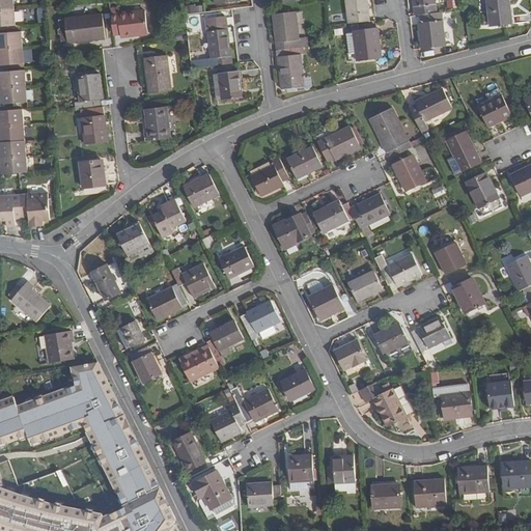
[(0,0),(0,10),(14,9),(12,0),(0,0)]
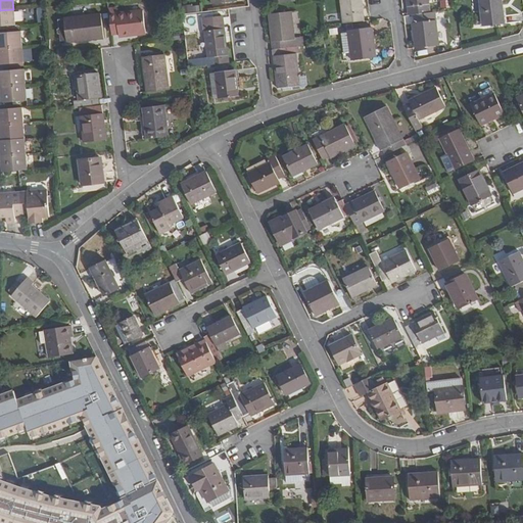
[(341,0),(344,24),(364,21),(361,0),(341,0)]
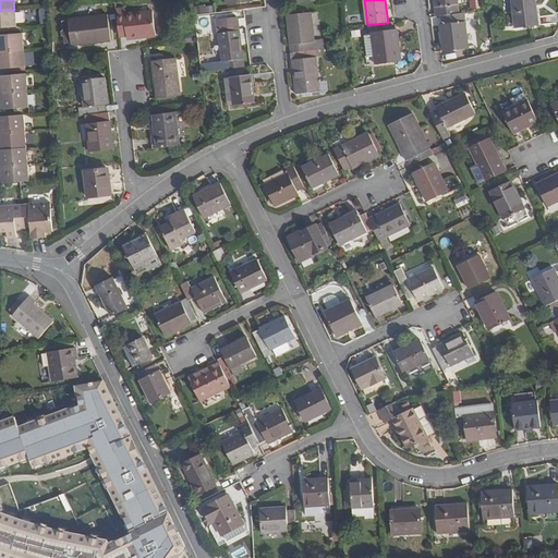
[(434,0),(436,16),(441,16),(460,14),(458,0),(434,0)]
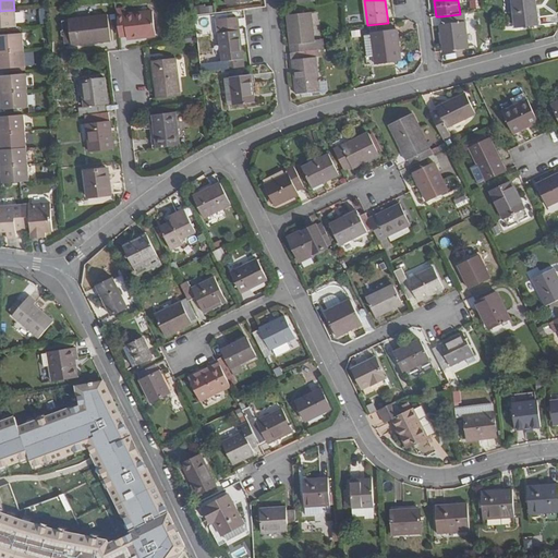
[(538,26),(534,0),(512,0),(516,28),(538,26)]
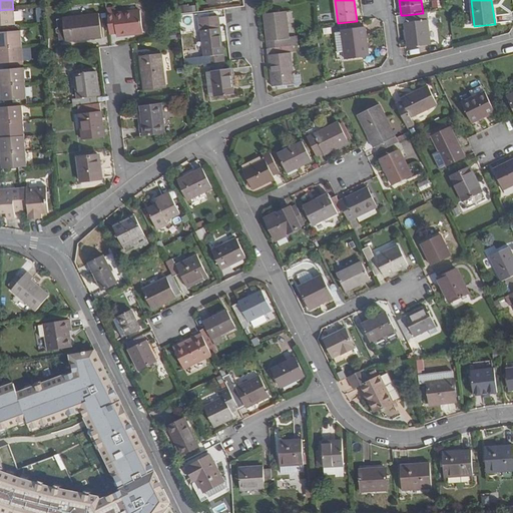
[(114,7),(106,8),(110,35),(117,34),(117,36),(143,33),(140,10),(115,13),(114,7)]
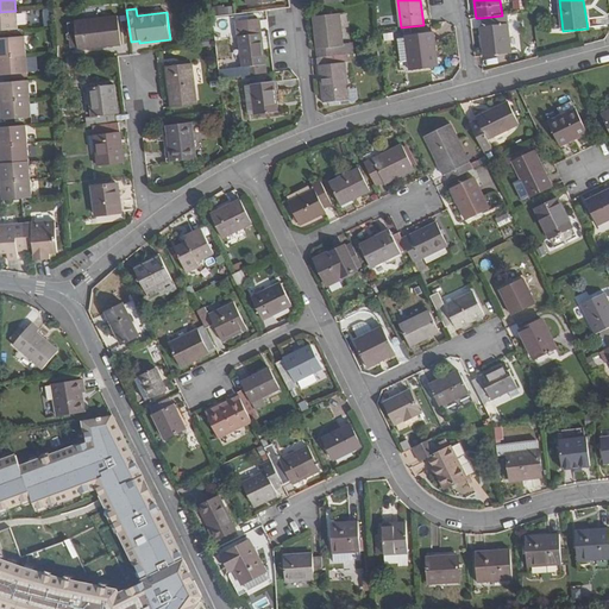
[(0,30),(18,30),(16,11),(0,12),(0,30)]
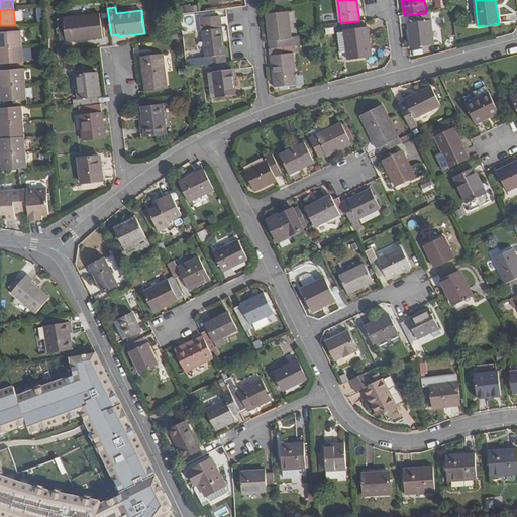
[(288,12),(267,14),(271,49),(296,46),(301,45),(300,37),(292,38),(288,12)]
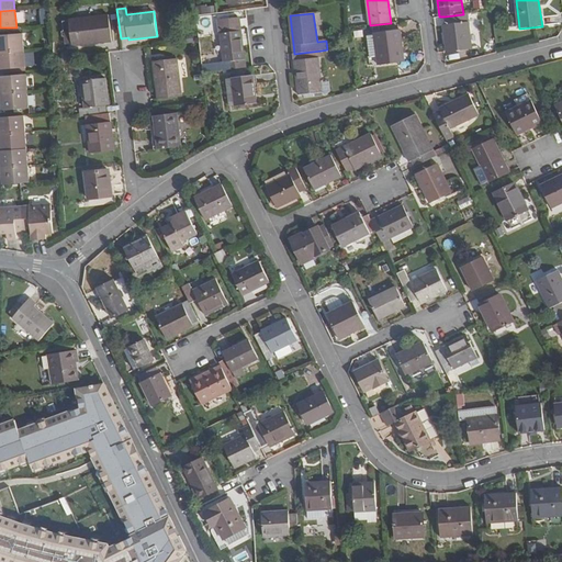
[(447,53),(472,49),(468,13),(463,14),(445,17),(446,25),(444,24),(447,53)]
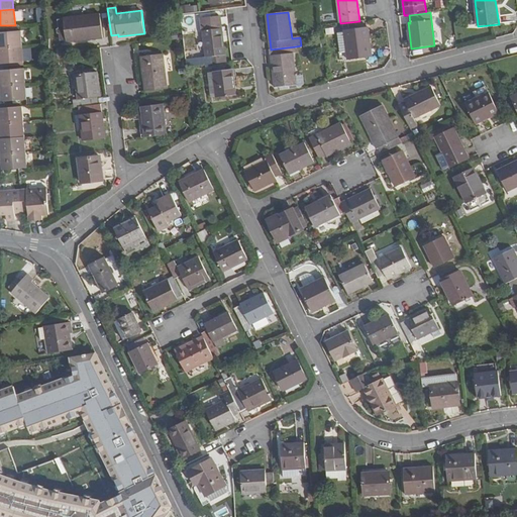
[(67,41),(103,37),(100,14),(64,18),(67,40),(67,41)]
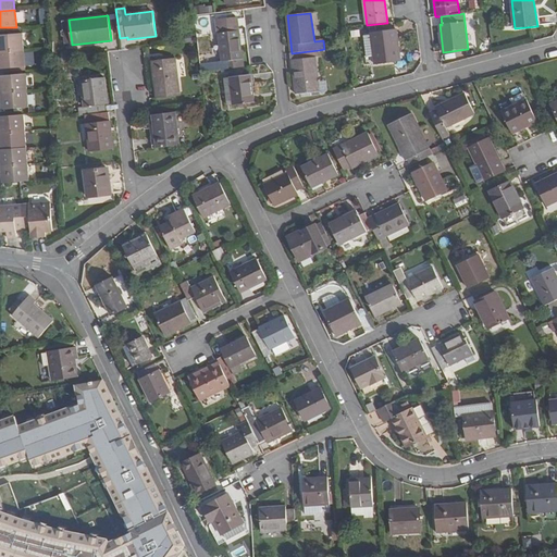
[(237,17),(217,20),(219,34),(239,32),(237,17)]
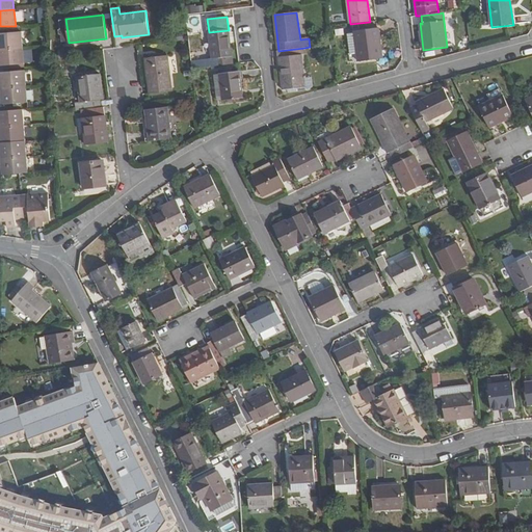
[(69,42),(65,20),(60,21),(63,43),(69,42)]
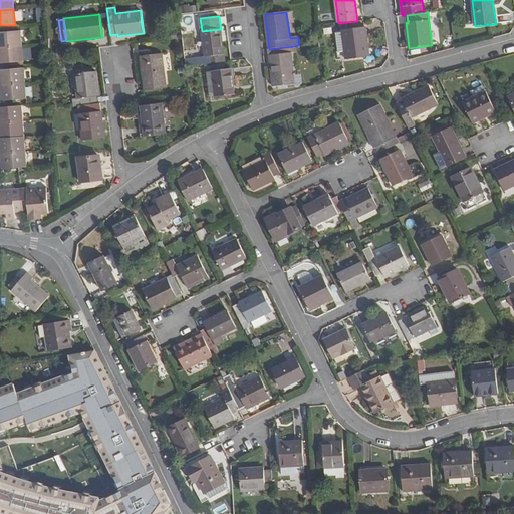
[(369,56),(366,28),(342,30),(342,32),(335,33),(338,52),(344,51),(345,59),(369,56)]
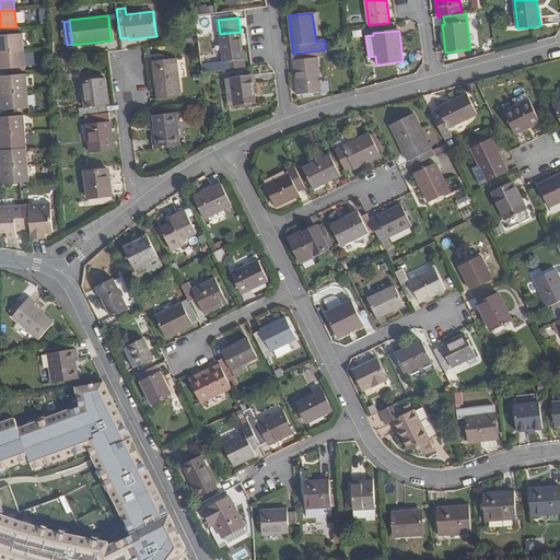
[(241,32),(220,34),(211,34),(214,62),(222,61),(223,70),(223,71),(245,68),(241,32)]
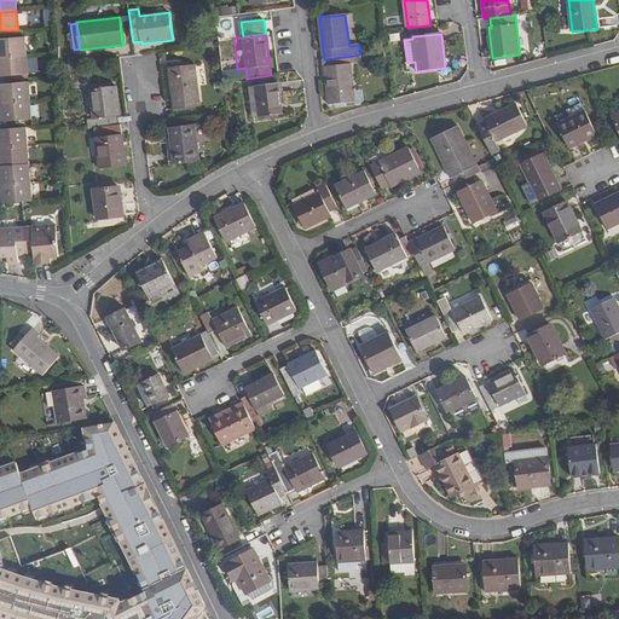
[(0,57),(27,56),(25,38),(0,38),(0,57)]
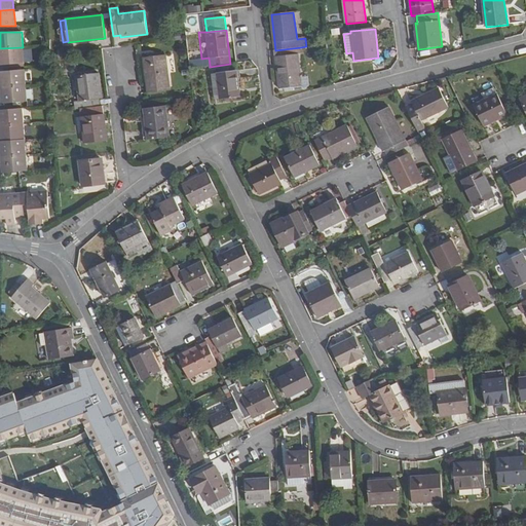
[(0,65),(24,64),(23,47),(0,48),(0,65)]
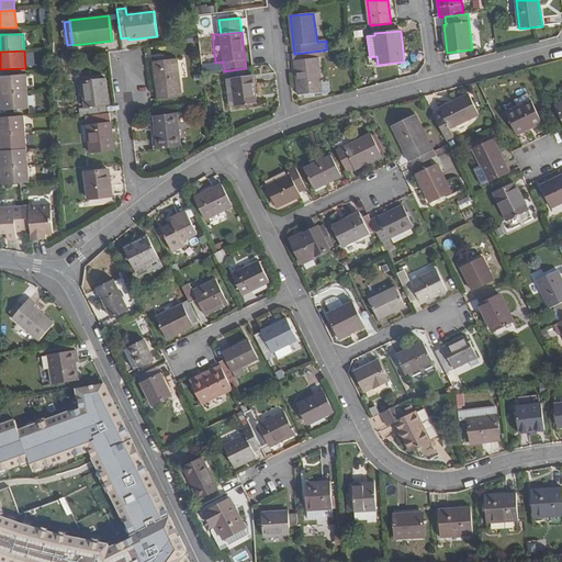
[(318,58),(322,57),(322,51),(294,54),(299,96),(303,94),(304,98),(330,94),(329,81),(322,82),(318,58)]
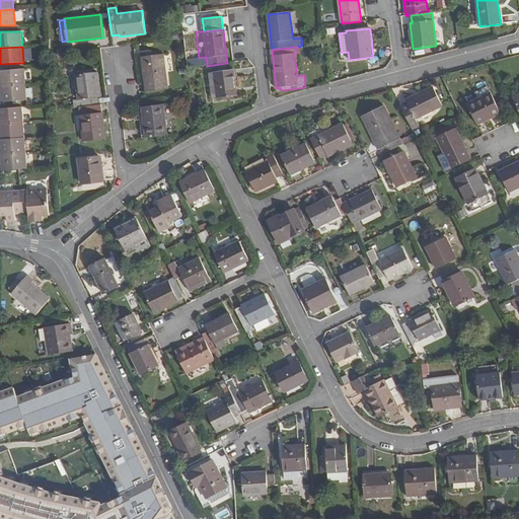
[(48,56),(48,62),(65,60),(66,72),(71,71),(69,54),(64,55),(48,56)]
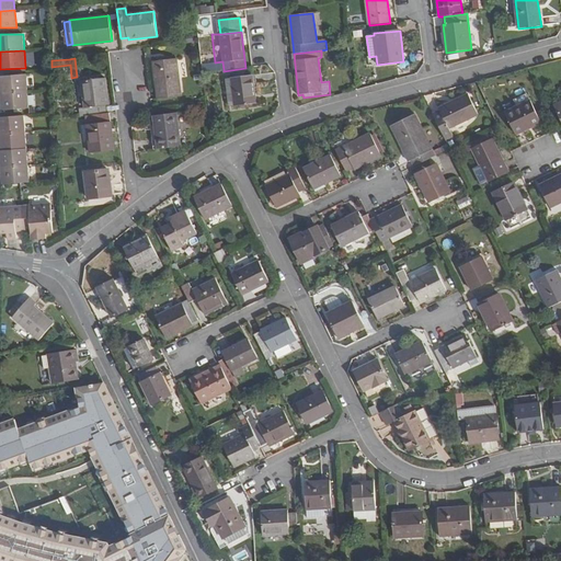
[(181,96),(176,59),(153,63),(158,100),(181,96)]
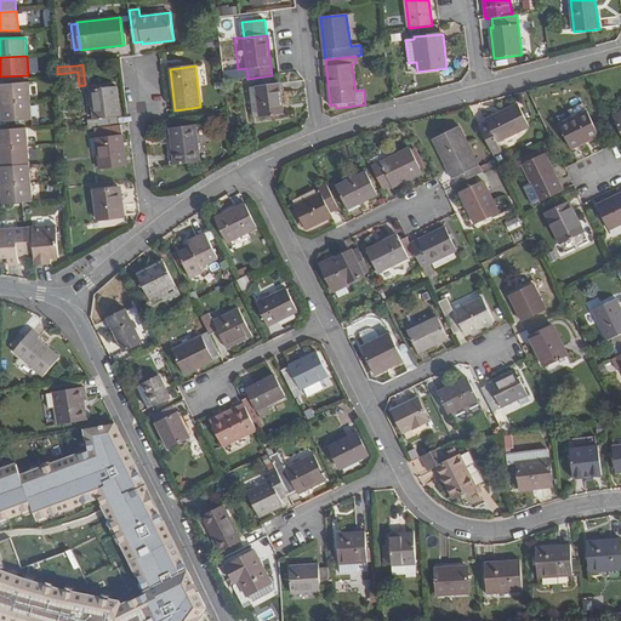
[(246,68),(238,69),(223,70),(224,80),(248,78),(246,68)]
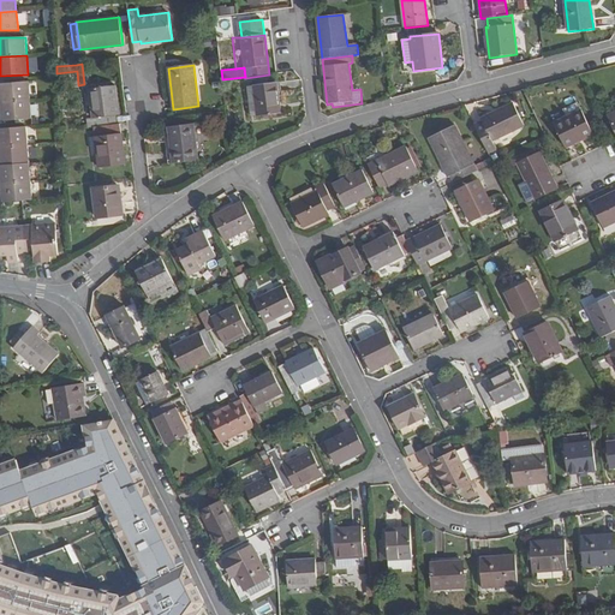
[(389,78),(381,78),(383,89),(390,88),(389,78)]
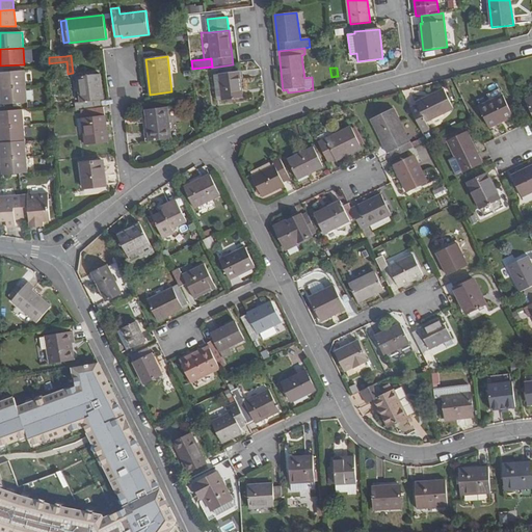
[(0,87),(26,86),(25,71),(0,72),(0,87)]
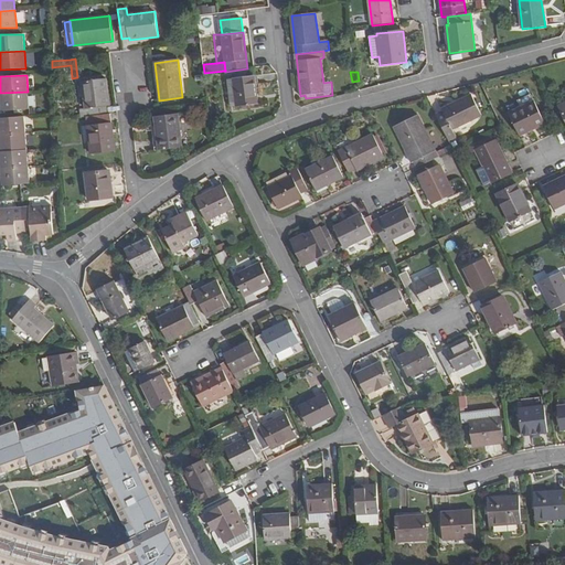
[(257,104),(254,76),(234,78),(237,106),(257,104)]
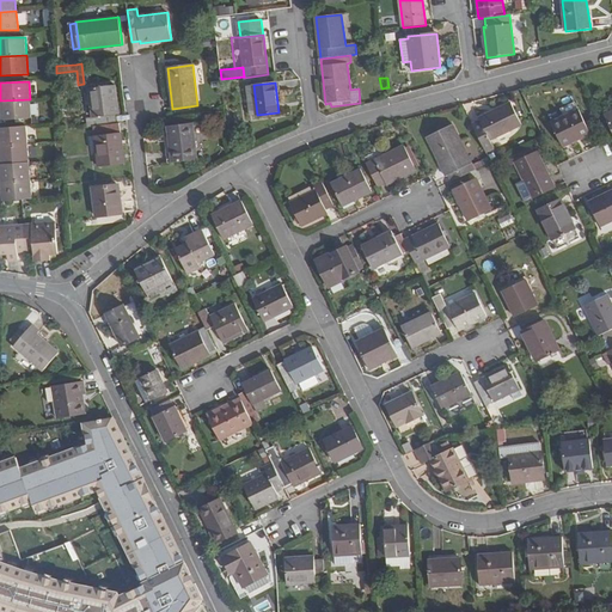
[(249,116),(257,115),(254,85),(245,86),(249,116)]
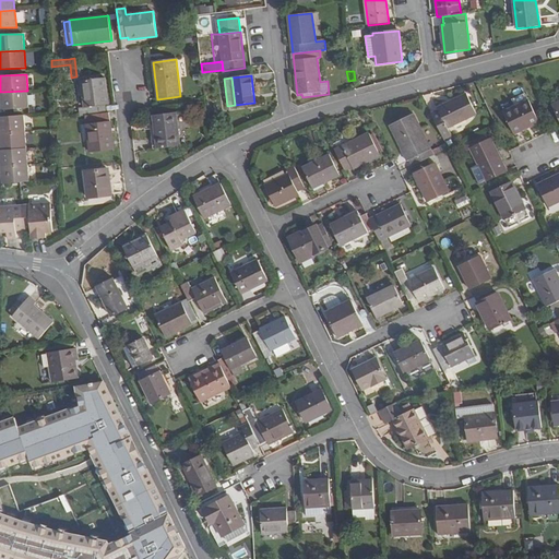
[(84,108),(79,109),(80,117),(85,116),(107,114),(106,106),(108,105),(105,79),(92,80),(81,81),(84,108)]
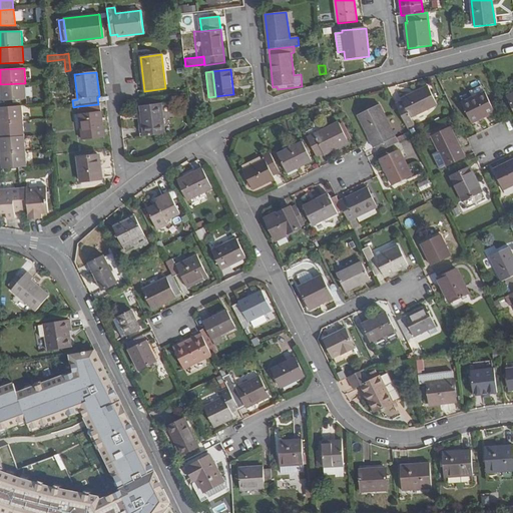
[(0,91),(1,92),(2,100),(26,98),(25,83),(0,84),(0,91)]
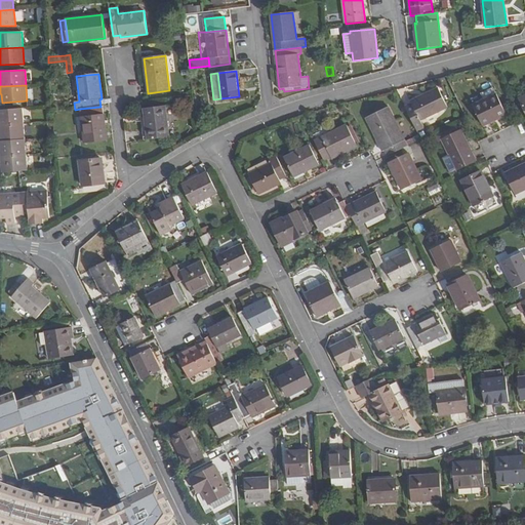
[(412,104),(405,107),(417,131),(425,128),(420,121),(448,108),(439,88),(411,102),(412,104)]
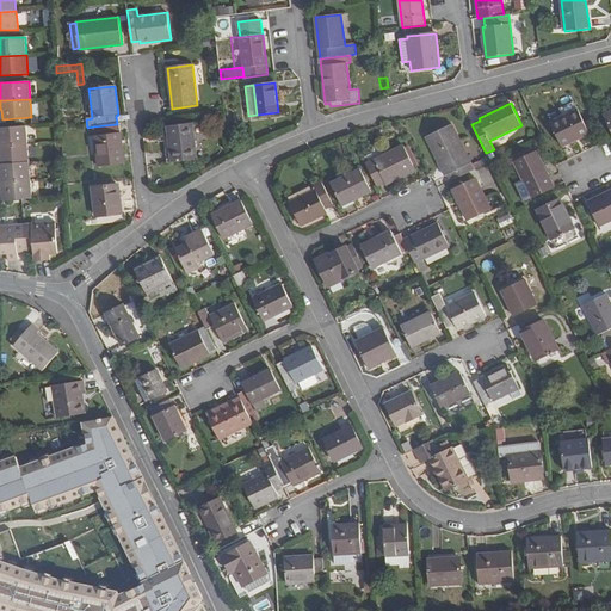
[(590,134),(579,110),(551,123),(563,146),(590,134)]
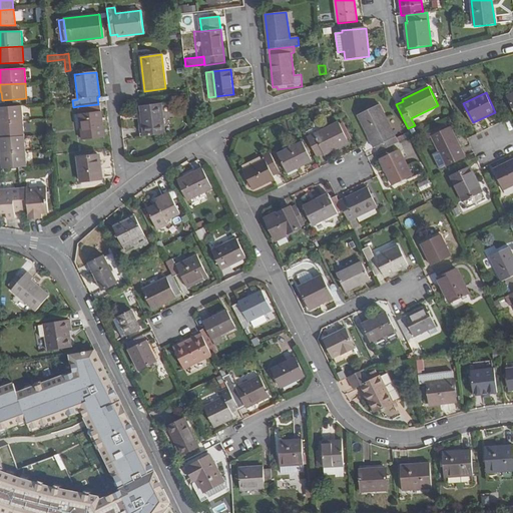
[(83,140),(104,137),(100,104),(98,104),(78,106),(83,140)]
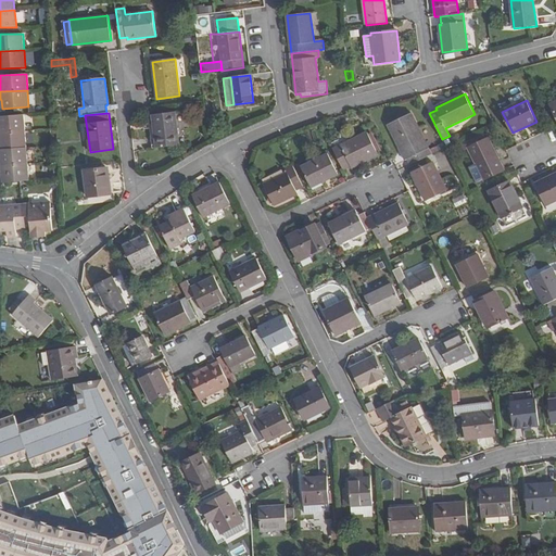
[(176,114),(176,113),(153,115),(156,148),(180,146),(178,129),(185,128),(182,113),(176,114)]
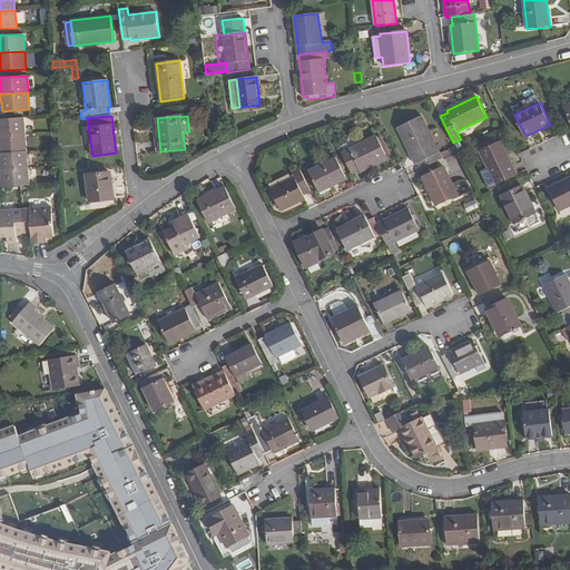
[(416,165),(418,164),(421,169),(443,158),(441,153),(440,153),(422,116),(399,128),(416,165)]
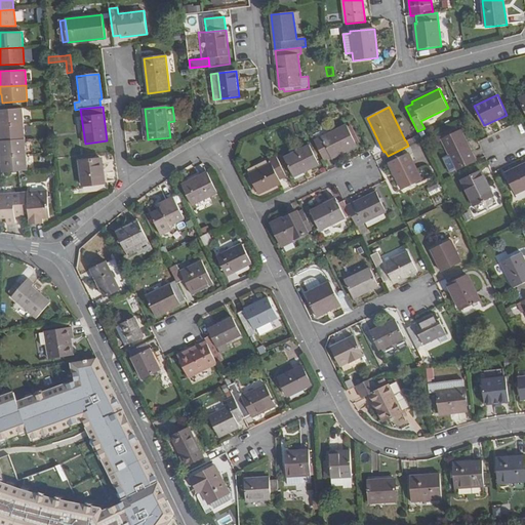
[(0,125),(24,124),(23,108),(0,109),(0,125)]
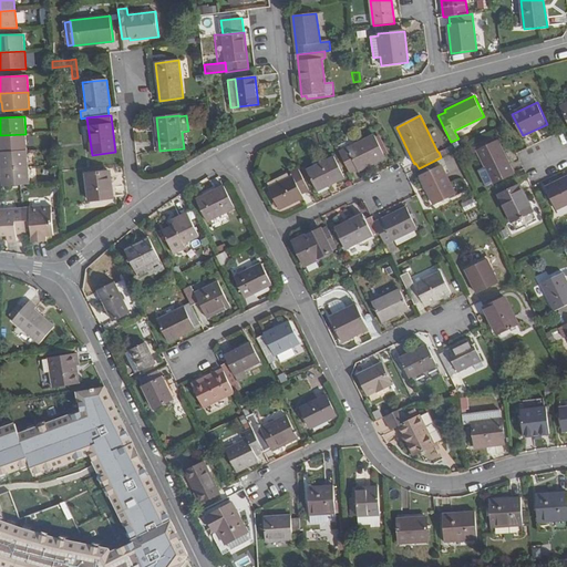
[(0,152),(28,150),(26,134),(0,135),(0,152)]
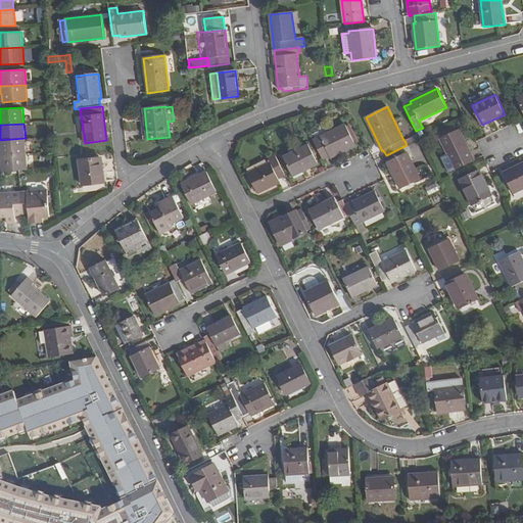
[(346,125),(314,140),(324,159),(331,156),(331,158),(357,146),(346,125)]
